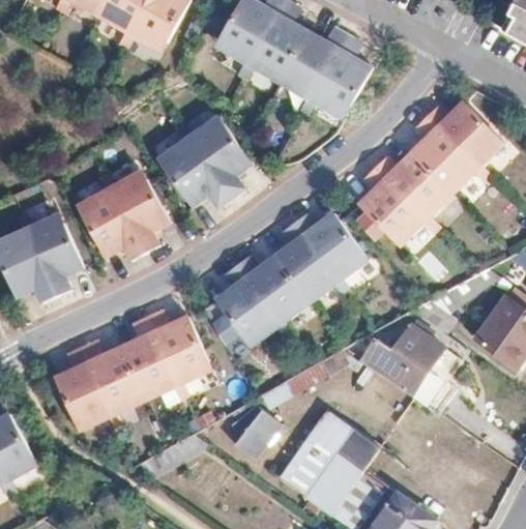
[(63,0),(79,9),(83,1),(97,9),(101,0),(63,0)]
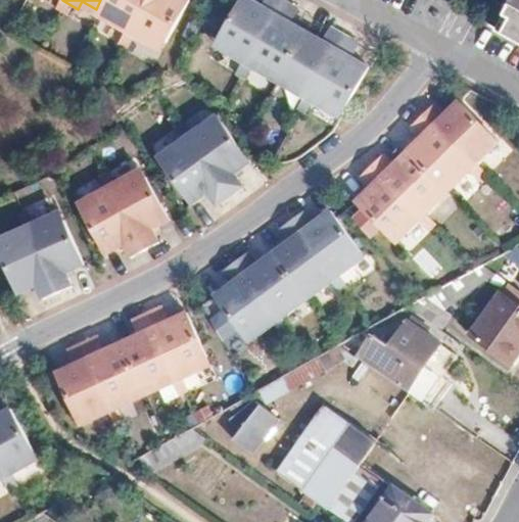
[(123,34),(140,0),(100,0),(96,9),(108,16),(104,25),(119,33),(123,34)]
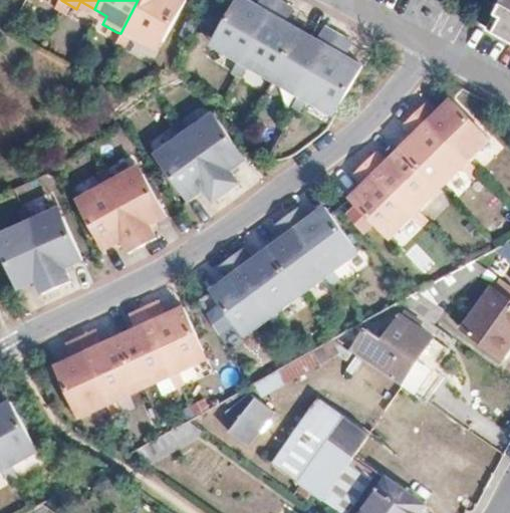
[(138,0),(120,33),(138,43),(142,35),(155,42),(178,0),(138,0)]
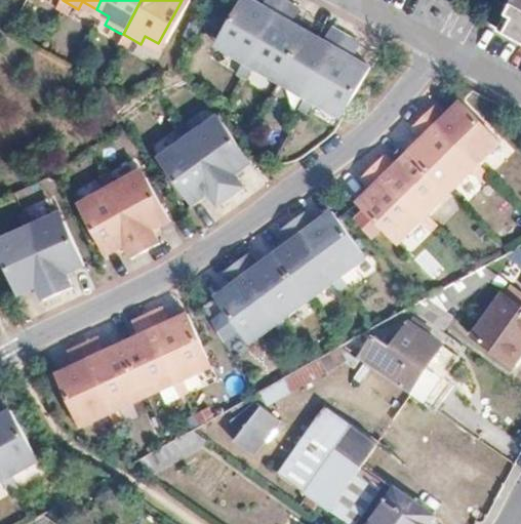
[(241,65),(274,0),(256,0),(252,9),(248,6),(249,3),(242,0),(236,0),(215,41),(228,47),(224,55),(241,65)]
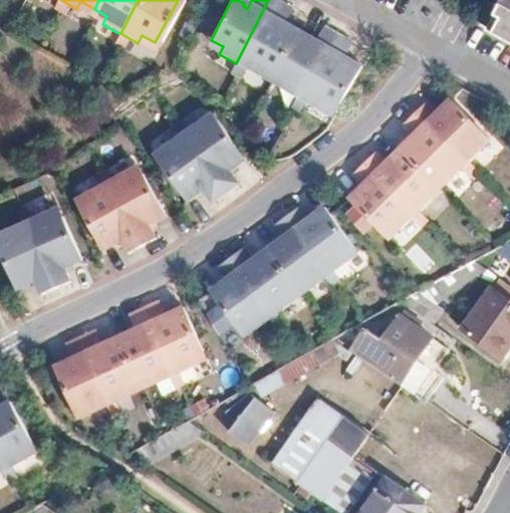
[(283,7),(271,0),(268,0),(236,63),(251,72),(256,64),(269,71),(292,29),(280,23),(278,25),(274,23),(283,7)]
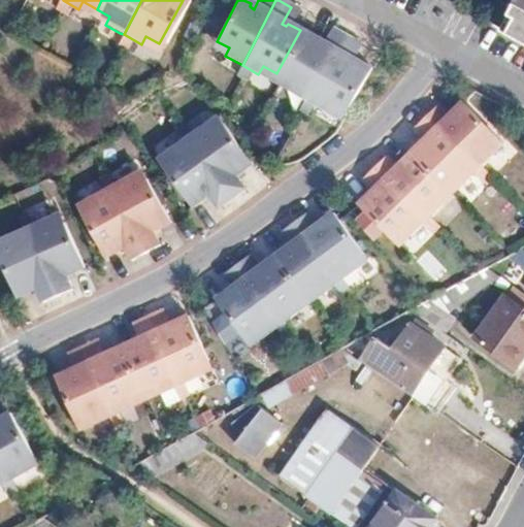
[(517,0),(510,15),(516,19),(509,34),(523,42),(523,0),(517,0)]
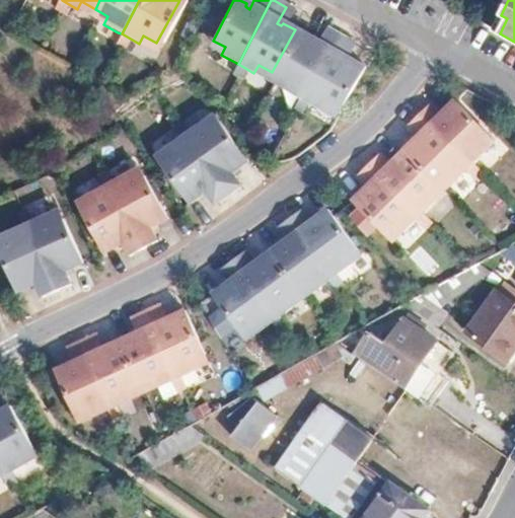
[(507,18),(501,15),(493,29),(500,33),(507,18)]
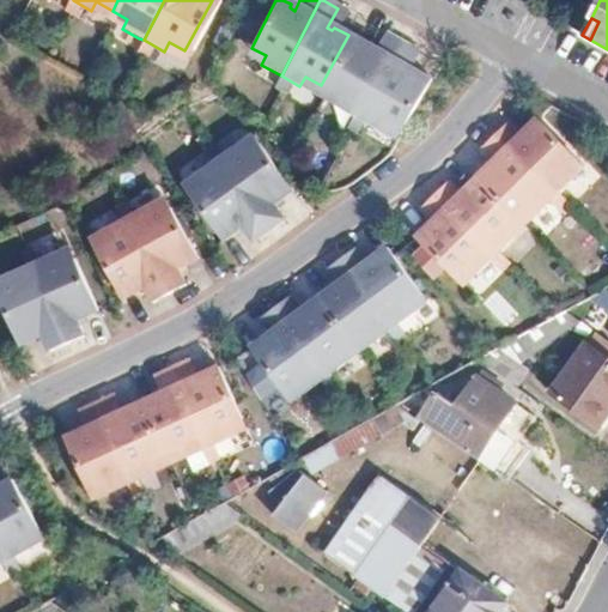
[(352,114),(394,40),(377,31),(366,49),(362,47),(364,43),(348,35),(321,85),(336,94),(330,103),(348,113),(352,114)]
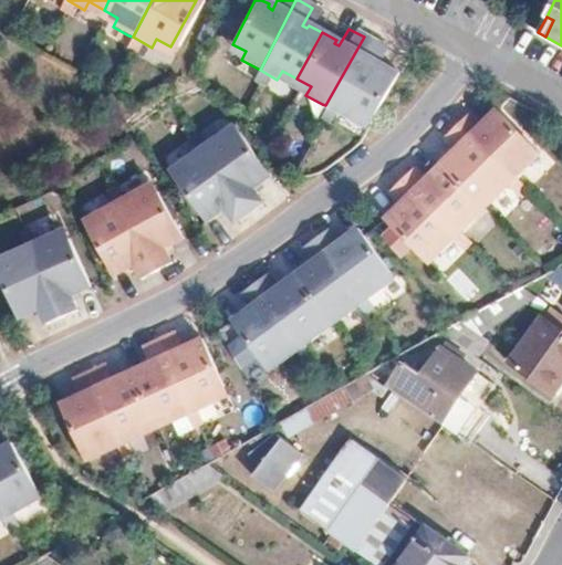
[(378,45),(364,37),(325,105),(344,116),(350,108),(364,116),(389,70),(375,62),(374,65),(368,63),(378,45)]
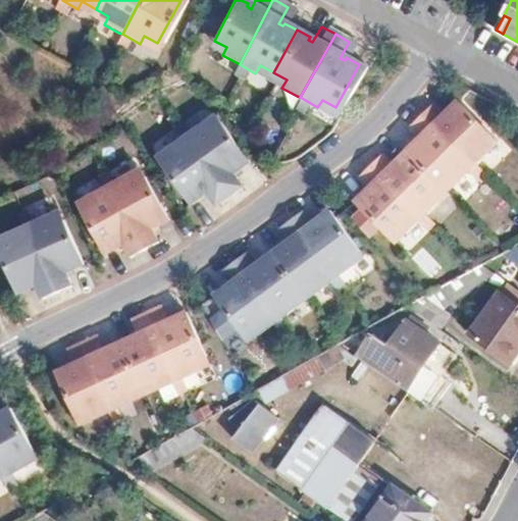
[(415,115),(467,166),(481,152),(475,146),(485,135),(452,100),(442,111),(444,113),(439,116),(426,104),(415,115)]
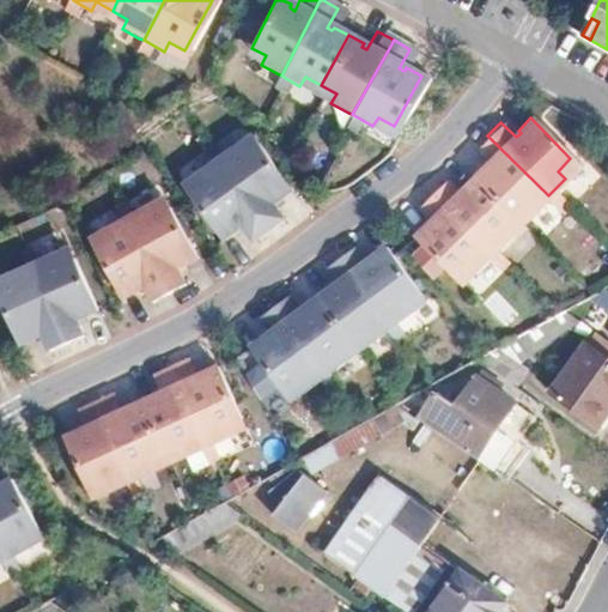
[(548,195),(487,135),(474,149),(490,163),(486,168),(482,165),(470,177),(510,217),(524,205),(532,212),(546,199),(548,195)]
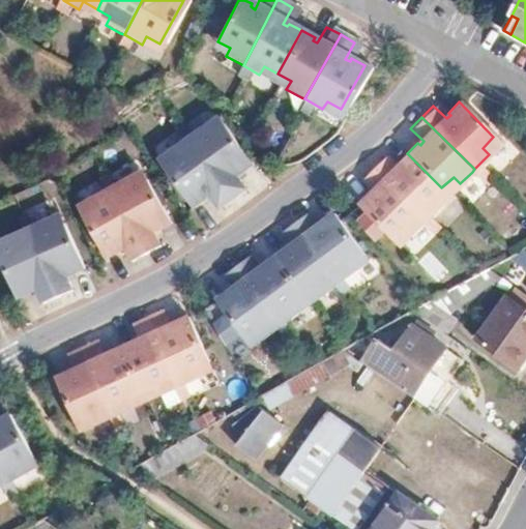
[(181,137),(225,196),(238,186),(227,172),(231,169),(233,171),(243,163),(214,123),(203,131),(198,124),(184,135),(181,137)]
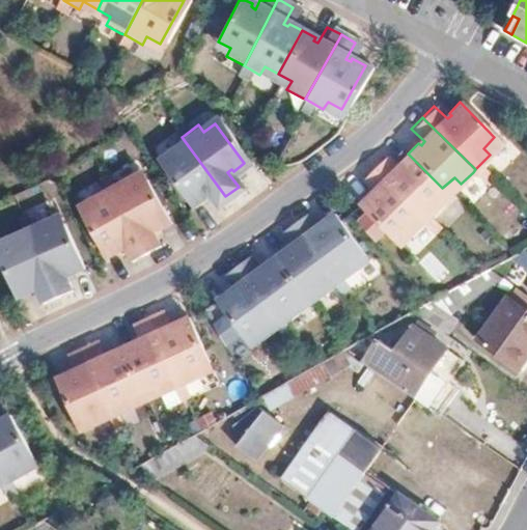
[(213,206),(225,196),(182,137),(165,149),(170,157),(158,166),(187,205),(199,197),(197,194),(201,191),(213,206)]
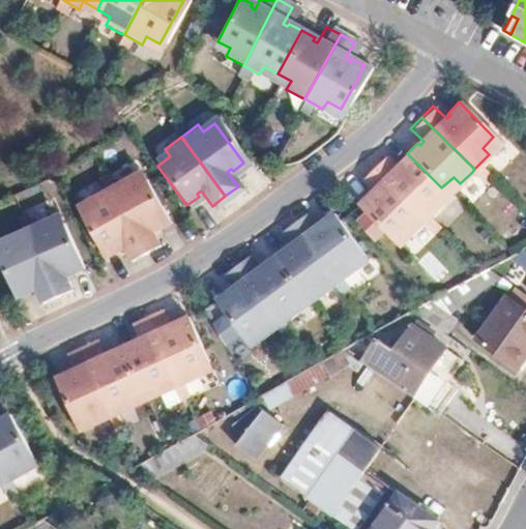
[(370,168),(422,219),(437,205),(431,199),(441,187),(407,153),(397,164),(399,166),(395,170),(382,156),(370,168)]
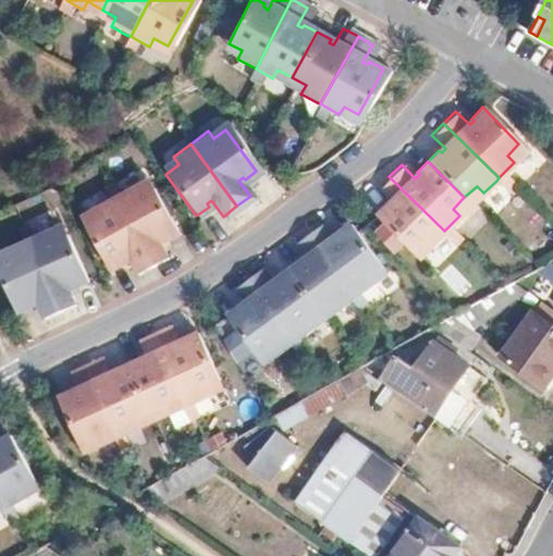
[(444,231),(389,176),(378,188),(391,202),(388,206),(385,204),(375,213),(412,250),(422,239),(429,247),(444,231)]
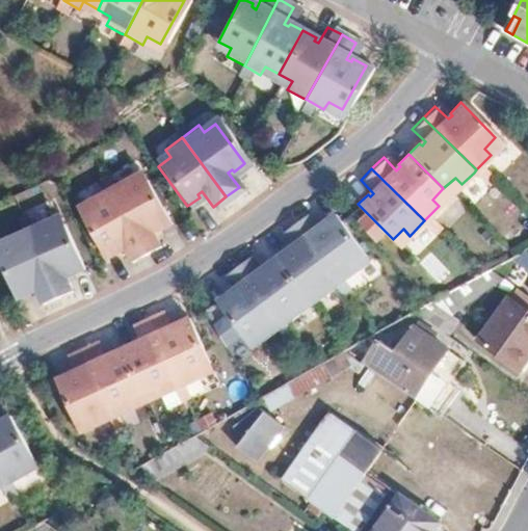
[(105,188),(141,253),(155,245),(146,229),(151,226),(152,229),(164,222),(139,179),(127,186),(123,178),(108,186),(105,188)]
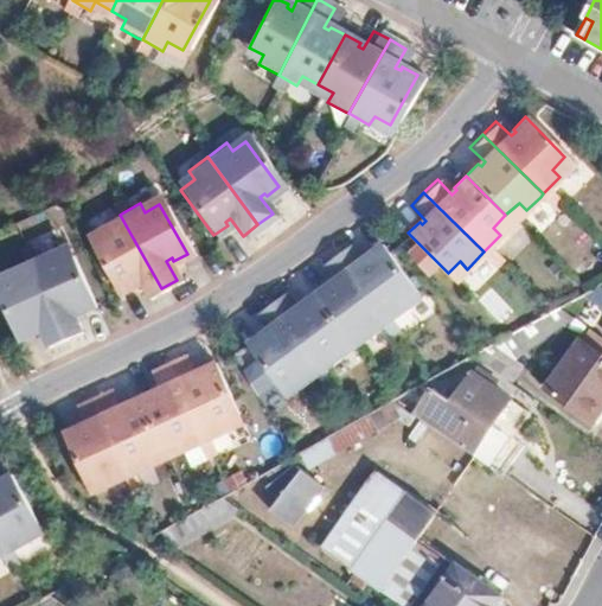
[(145,298),(161,288),(120,215),(98,227),(103,236),(89,244),(116,294),(130,285),(129,282),(134,279),(145,298)]
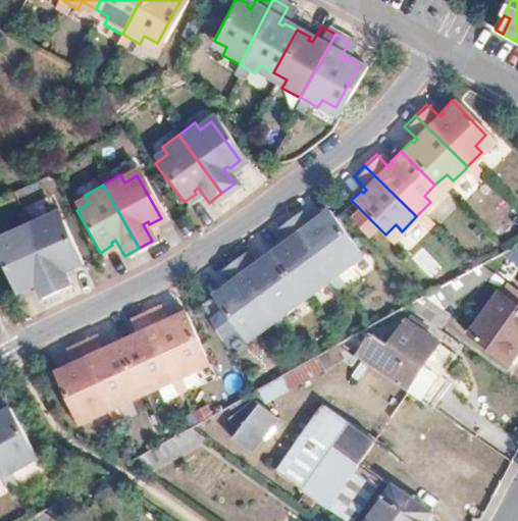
[(308,221),(297,207),(283,216),(327,274),(344,262),(339,255),(351,246),(321,207),(310,216),(312,218),(308,221)]
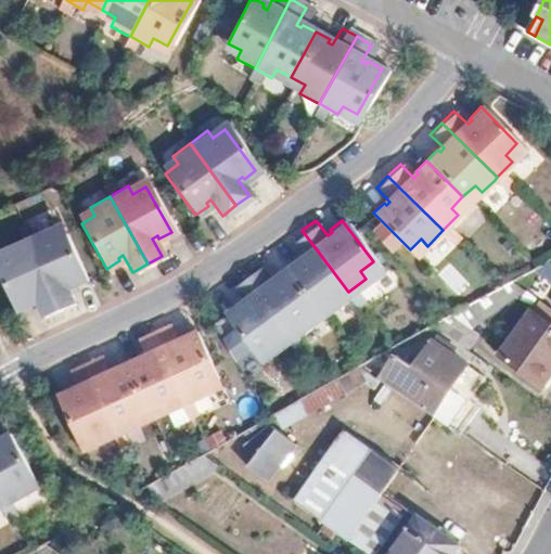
[(296,259),(294,256),(281,266),(312,307),(325,297),(331,306),(348,292),(302,230),(289,240),(300,256),(296,259)]
